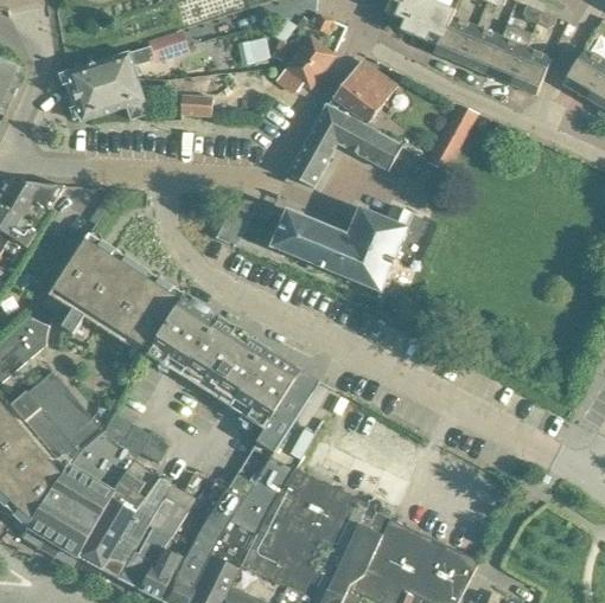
[(451,14),(453,8),(434,0),(389,0),(383,11),(402,19),(399,29),(435,44),(451,14)]
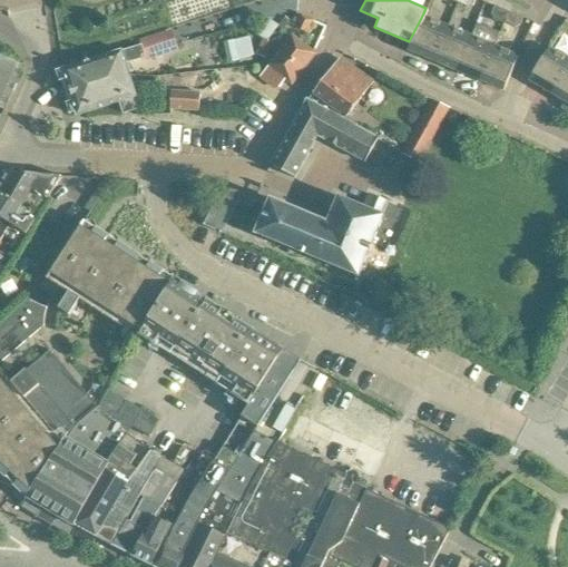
[(502,20),(507,9),(492,2),(489,10),(491,15),(502,20)]
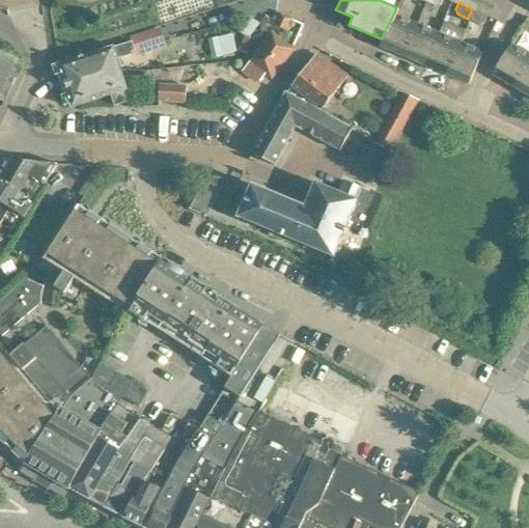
[(482,21),(485,14),(472,8),(468,19),(478,23),(482,21)]
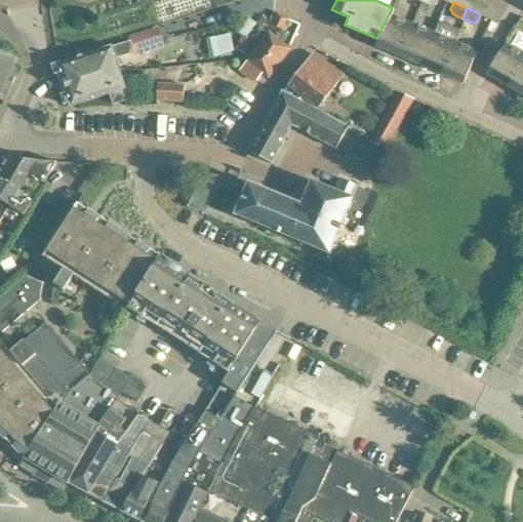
[(282,28),(287,16),(275,11),(270,23),(282,28)]
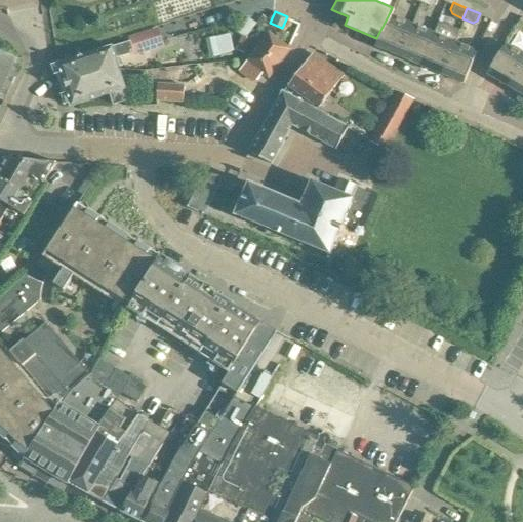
[(395,52),(408,21),(390,12),(376,38),(374,44),(395,52)]
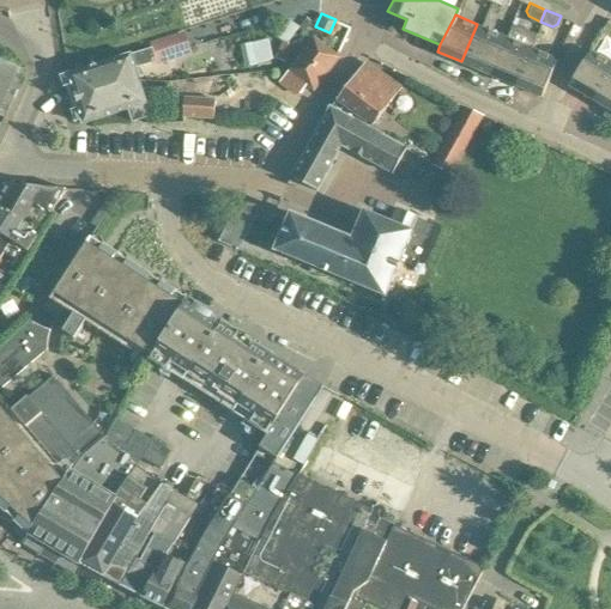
[(273,35),(279,37),(272,55),(282,60),(290,42),(286,41),(295,22),(283,16),(273,35)]
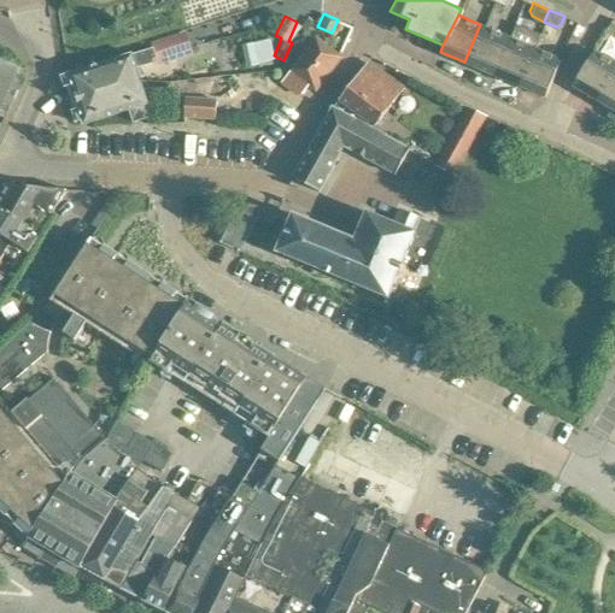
[(614,18),(611,17),(604,28),(614,34),(614,18)]
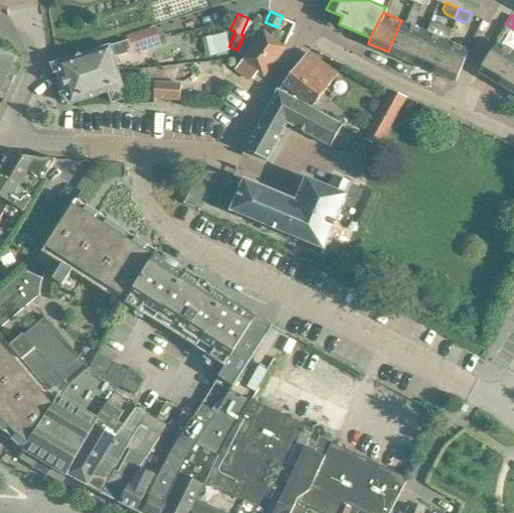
[(409,60),(422,29),(401,20),(388,51),(409,60)]
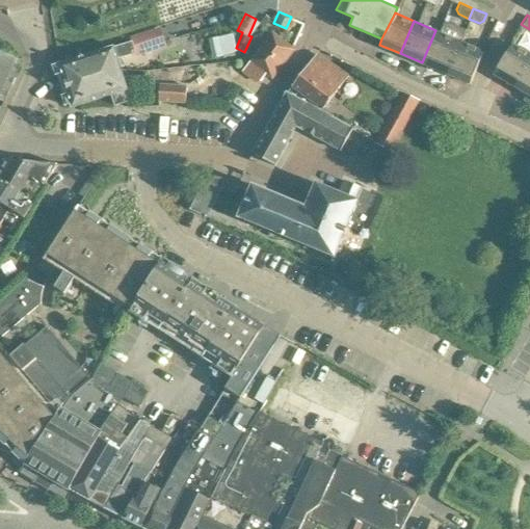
[(291,48),(289,45),(270,30),(240,69),(254,78),(259,79),(265,71),(270,75),(291,48)]
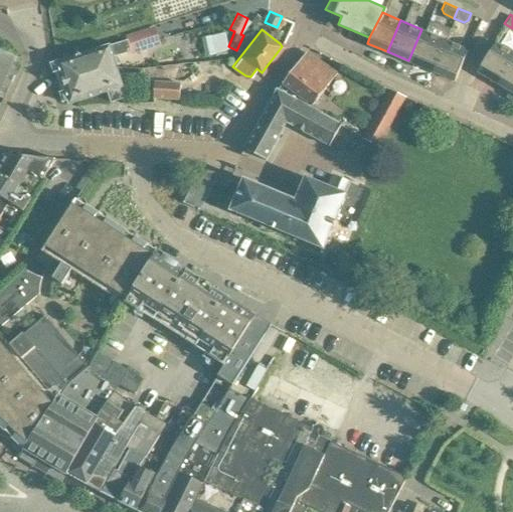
[(430,69),(443,37),(421,29),(408,60),(430,69)]
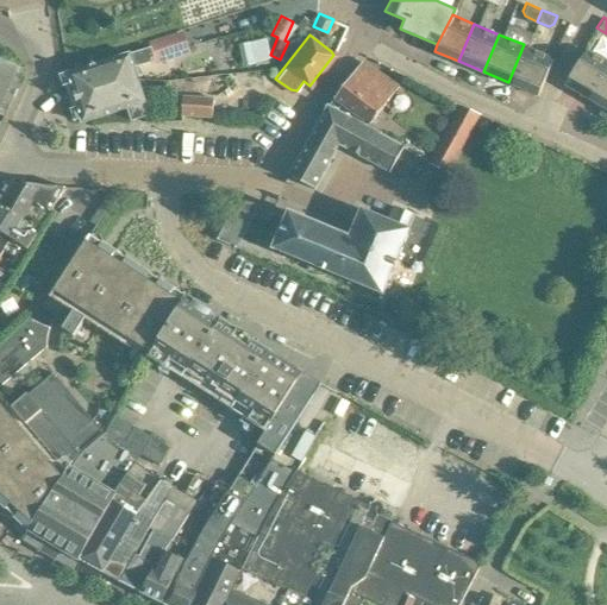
[(73,95),(136,75),(132,64),(152,58),(152,57),(180,48),(176,36),(66,70),(73,95)]
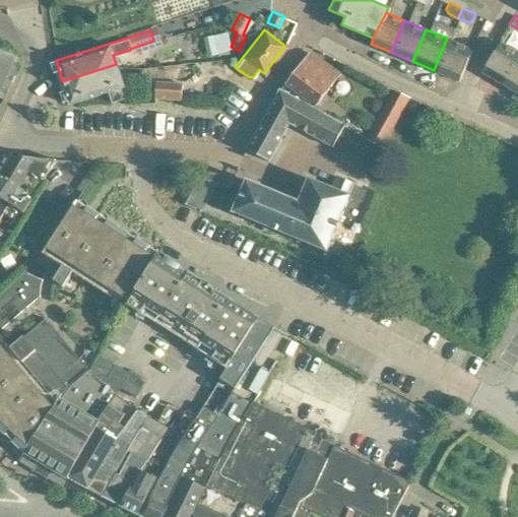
[(225,30),(202,36),(206,54),(229,49),(225,30)]
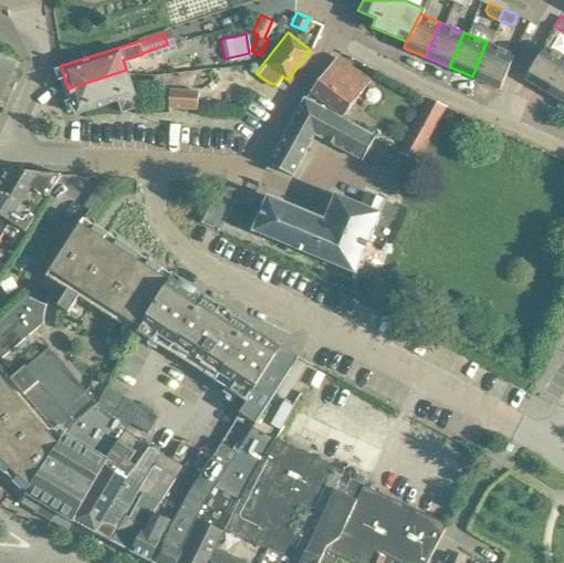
[(499,87),(513,52),(487,41),(472,76),(499,87)]
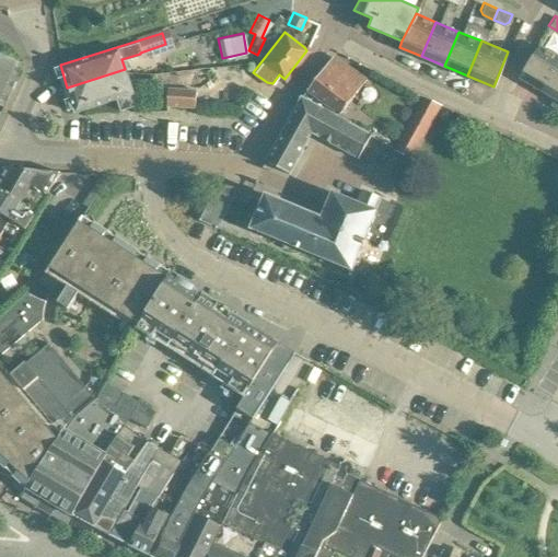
[(557,59),(557,56),(556,56),(537,44),(518,76),(539,90),(557,59)]
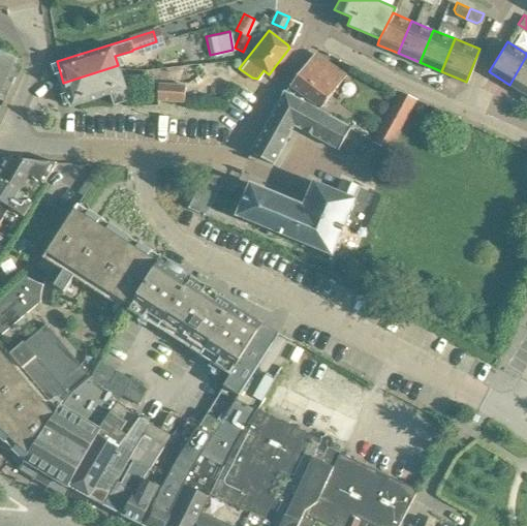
[(0,97),(2,98),(9,81),(14,69),(17,63),(19,58),(0,50),(0,97)]
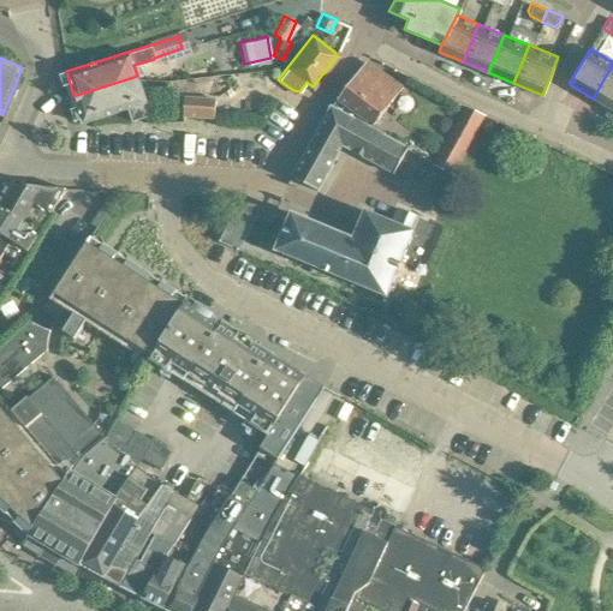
[(363,60),(335,97),(375,124),(400,85),(363,60)]
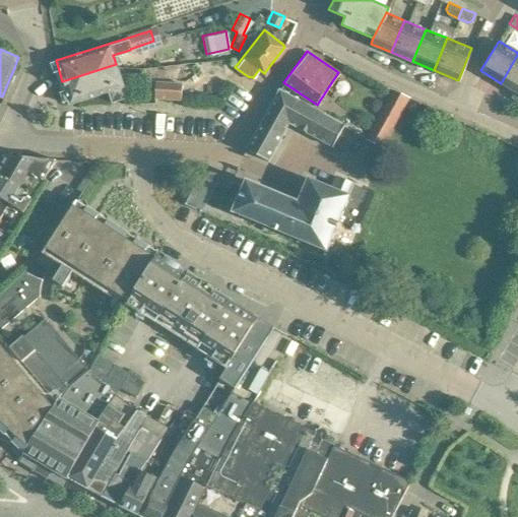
[(517,92),(517,55),(501,83),(517,92)]
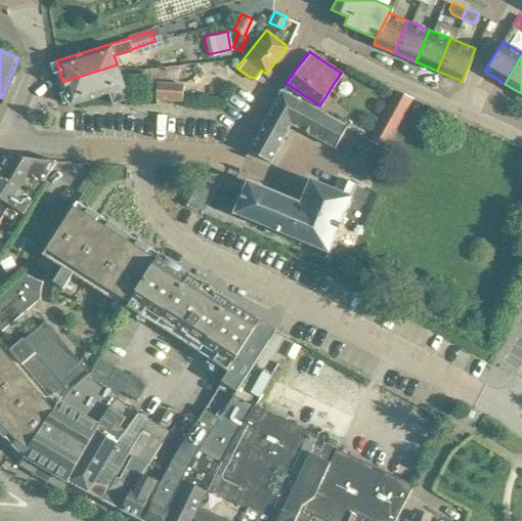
[(112,101),(127,97),(117,64),(62,82),(69,103),(107,91),(112,101)]
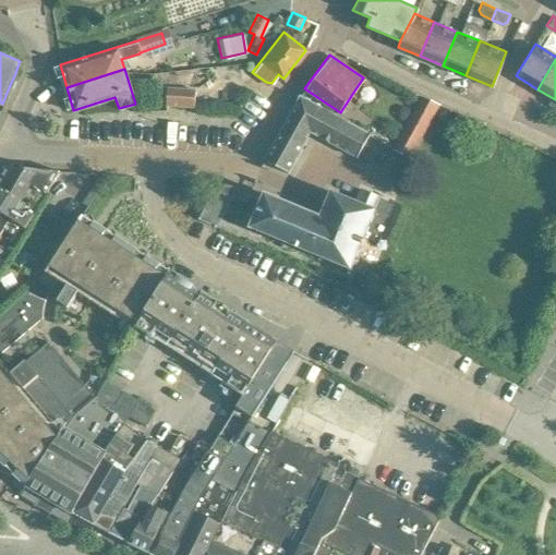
[(166,86),(165,104),(193,105),(194,88),(166,86)]
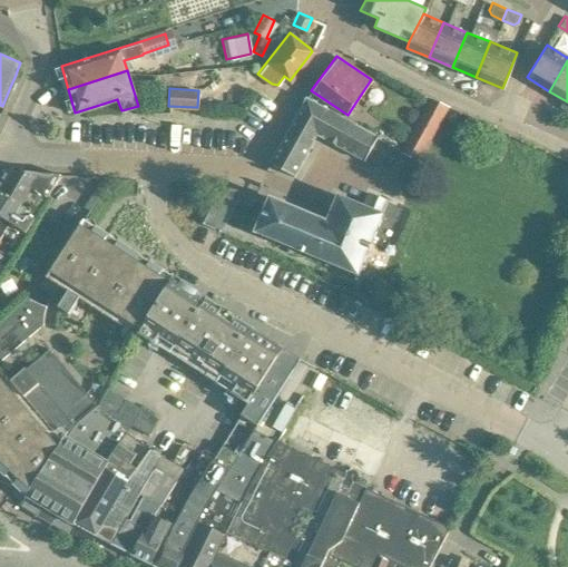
[(327,109),(324,107),(305,97),(268,163),(292,175),(314,133),(327,109)]
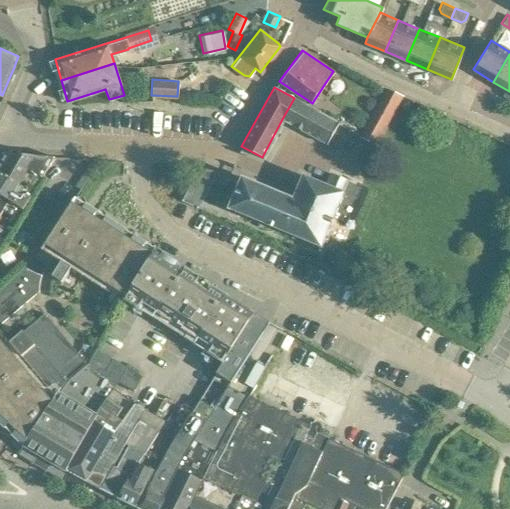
[(384,89),(358,136),(373,144),(399,98),(384,89)]
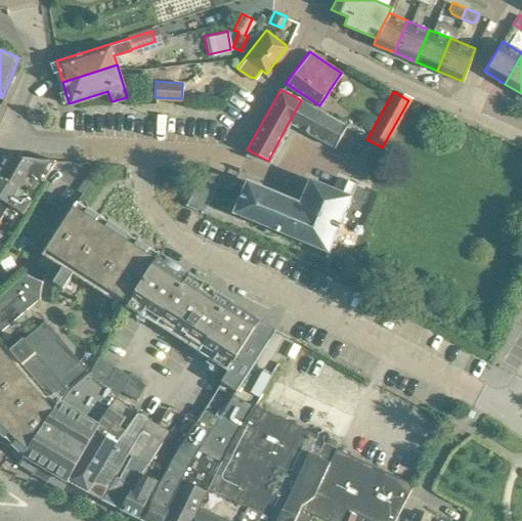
[(289,122),(333,146),(345,125),(301,100),(289,122)]
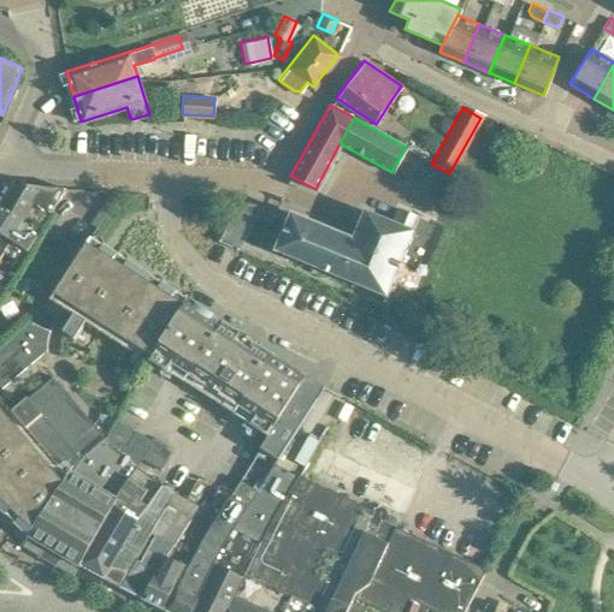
[(41,226),(64,186),(5,183),(0,190),(0,208),(28,225),(31,219),(41,226)]
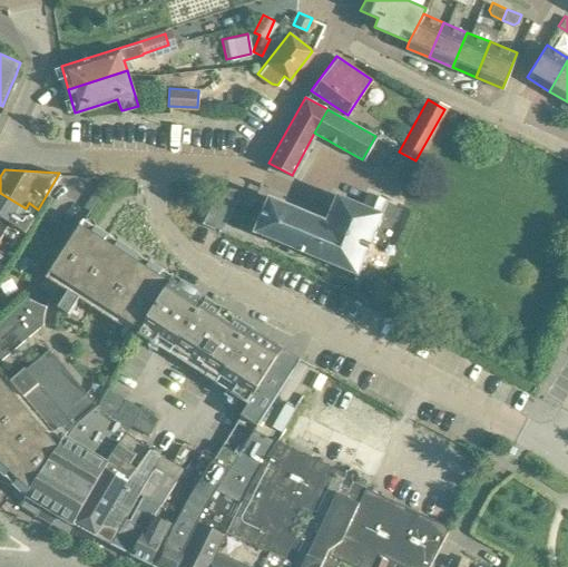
[(255,192),(246,189),(219,185),(218,189),(251,203),(253,197),(265,203),(254,231),(356,273),(388,199),(368,192),(362,205),(336,194),(325,221),(255,191),(255,192)]
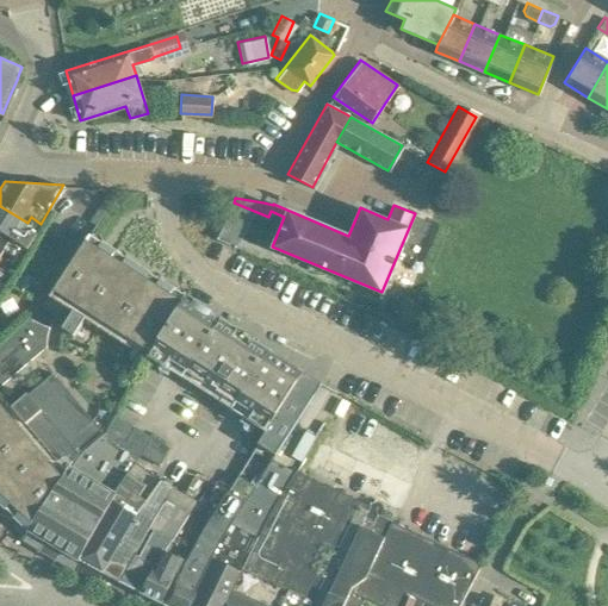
[(0,231),(26,249),(41,224),(31,217),(28,223),(0,206),(0,231)]
